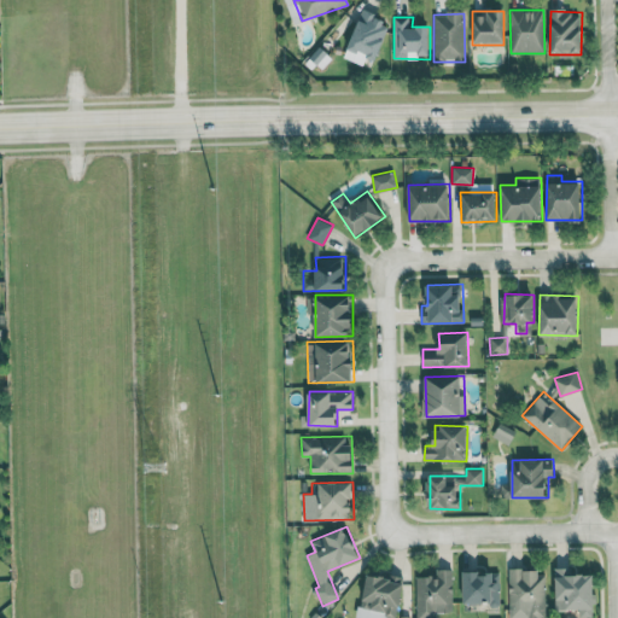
[(595,573),(570,573),(570,567),(555,567),(557,608),(595,608),(595,573)]
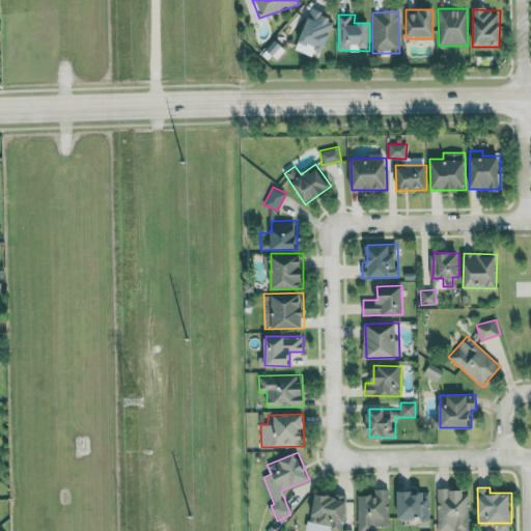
[(358,530),(374,530),(374,526),(390,526),(389,488),(374,490),(374,495),(357,495),(358,530)]
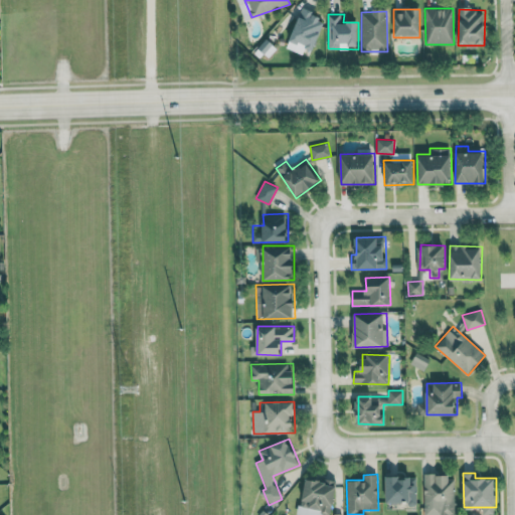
[(386,475),(386,504),(416,503),(416,477),(400,477),(400,475),(386,475)]
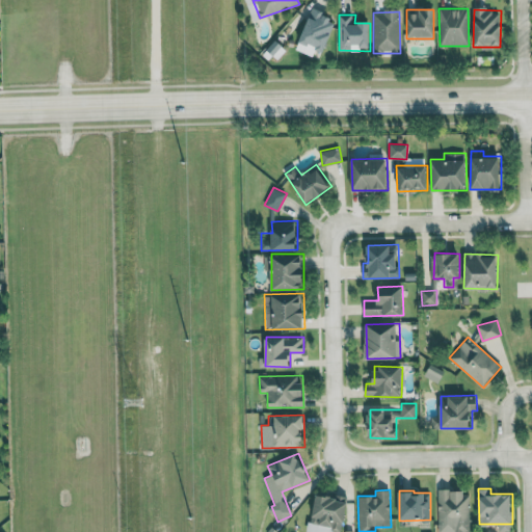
[(439,531),(470,531),(469,490),(437,490),(439,531)]
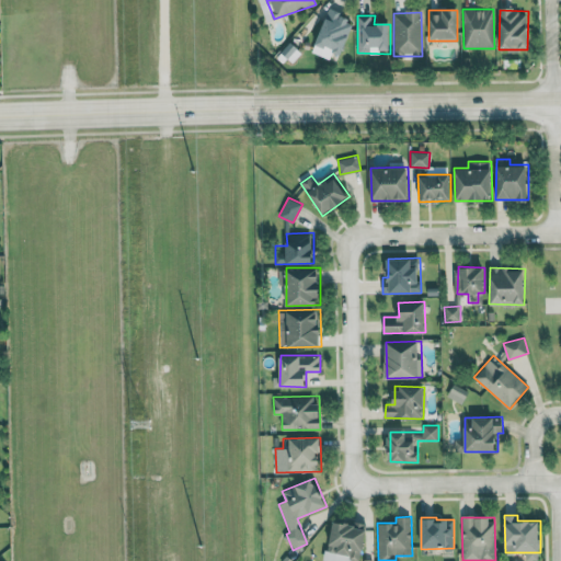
[(331,560),(361,560),(366,526),(332,522),(327,560),(331,560)]
